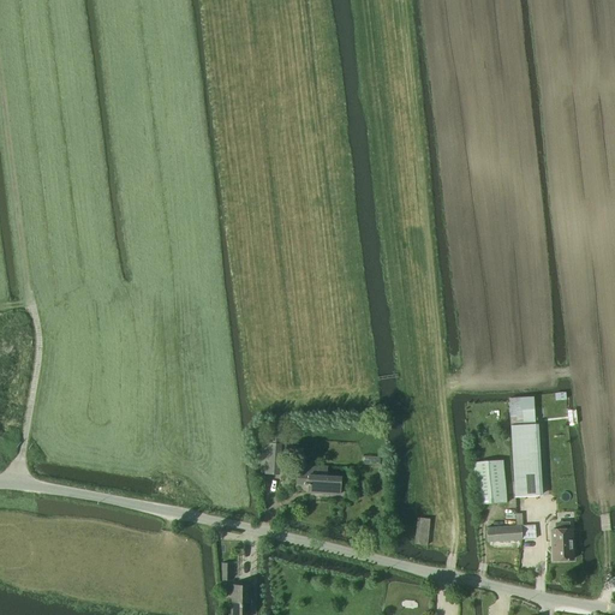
[(508,398),(509,423),(535,422),(533,410),(525,410),(524,398),(508,398)]
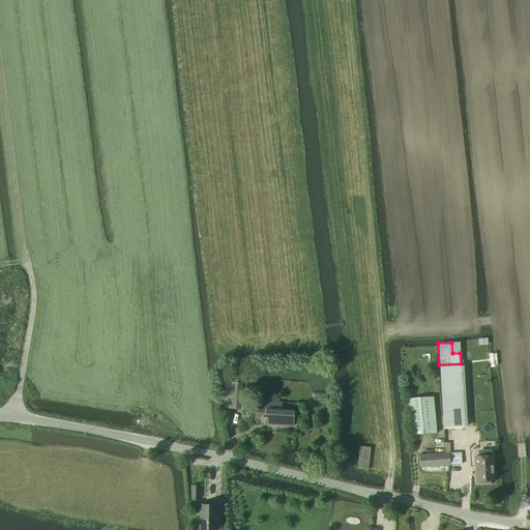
[(444,429),(465,428),(461,365),(440,366),(444,429)]
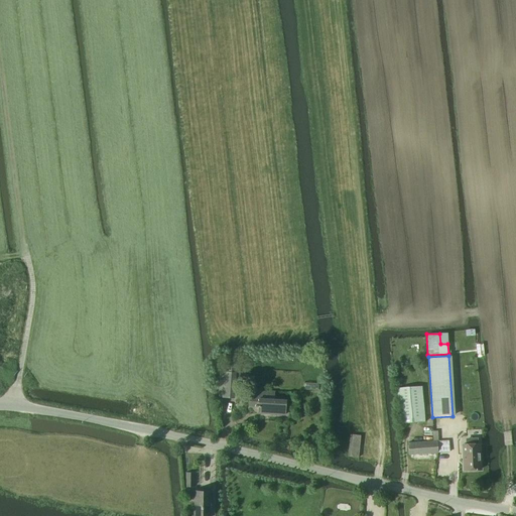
[(217,397),(234,398),(235,372),(234,372),(235,365),(226,365),(226,371),(219,371),(217,397)]
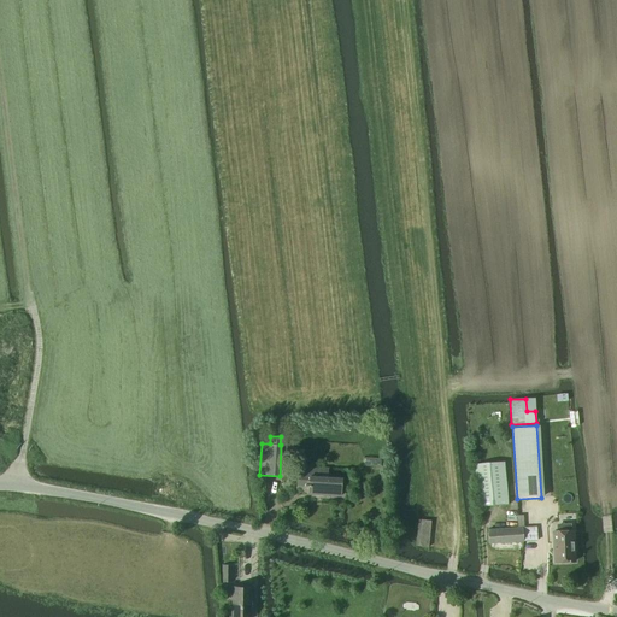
[(479,507),(507,505),(504,462),(474,464),(479,507)]
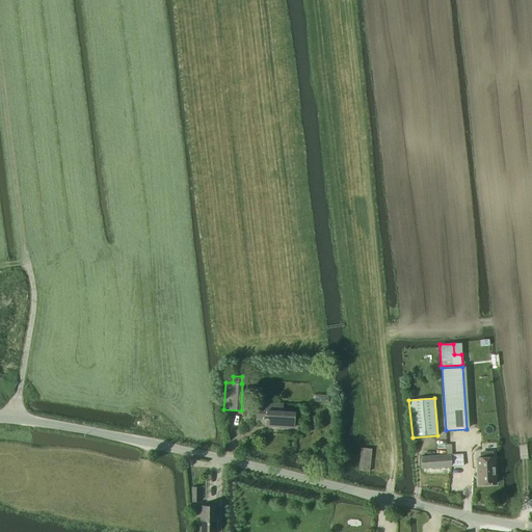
[(293,427),(294,413),(282,411),(283,403),(257,402),(256,418),(266,419),(265,425),(293,427)]
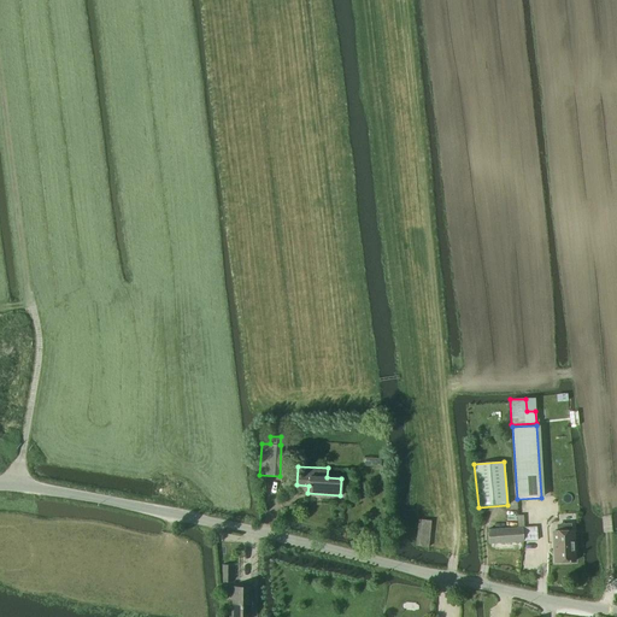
[(418,519),(416,545),(428,547),(432,521),(418,519)]
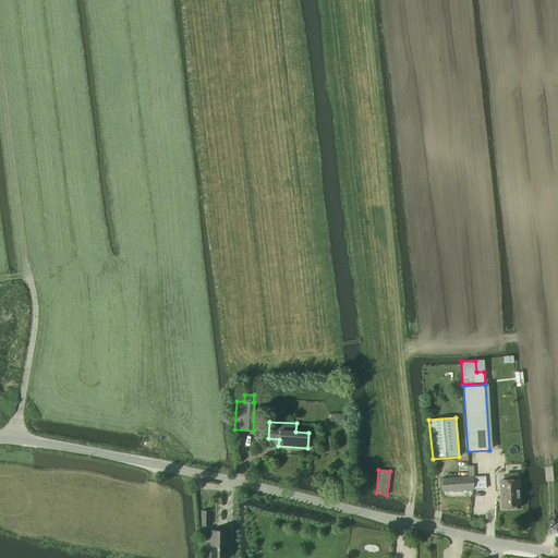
[(473,489),(473,476),(440,478),(441,492),(473,489)]
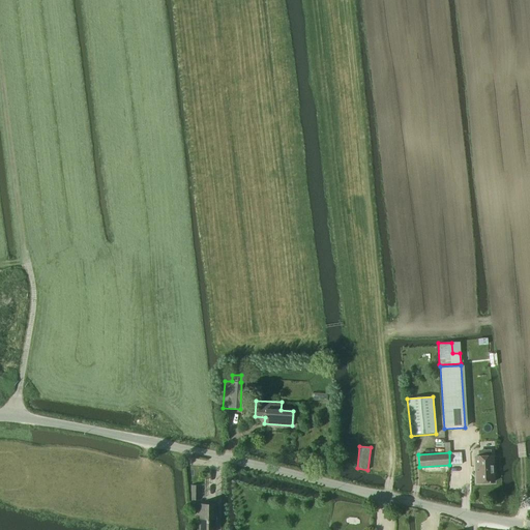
[(461,452),(449,452),(449,465),(462,464),(461,452)]
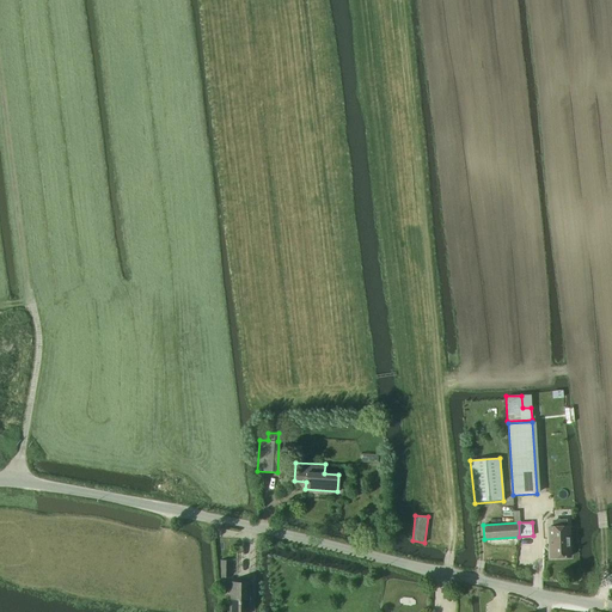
[(550,557),(570,557),(569,526),(549,527),(550,557)]
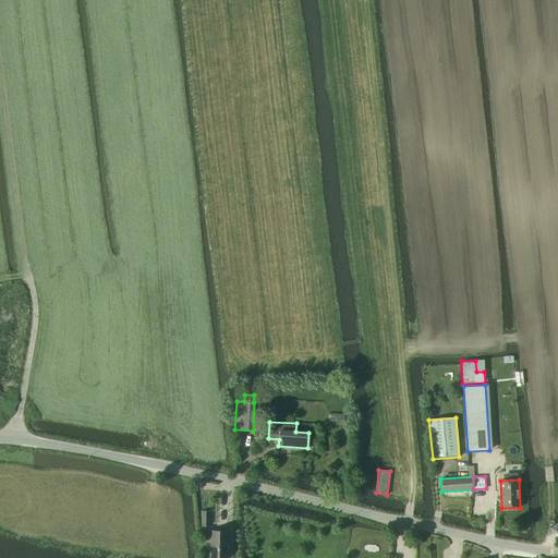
[(199,511),(199,526),(210,526),(210,511),(199,511)]
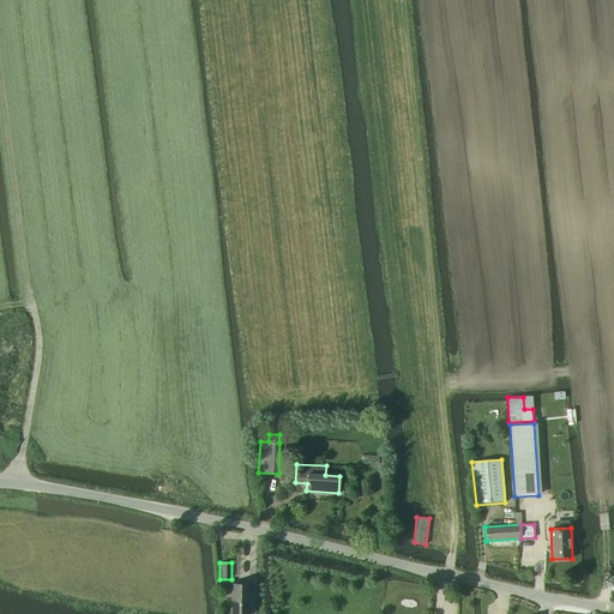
[(251,613),(251,585),(230,584),(229,613),(251,613)]
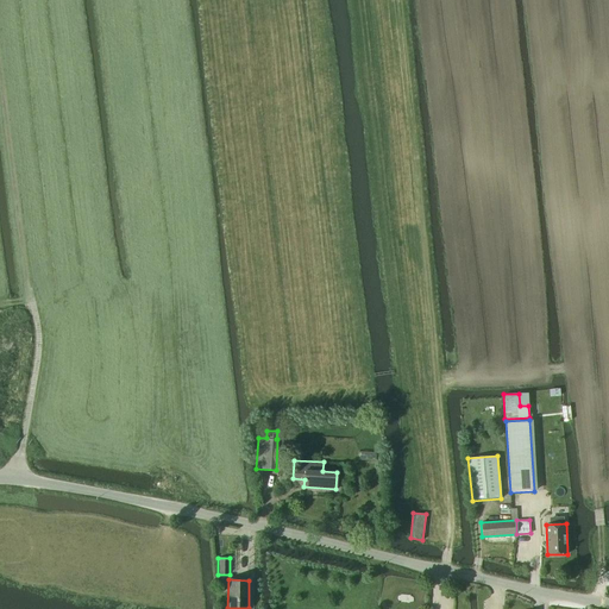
All buildings are outlined.
